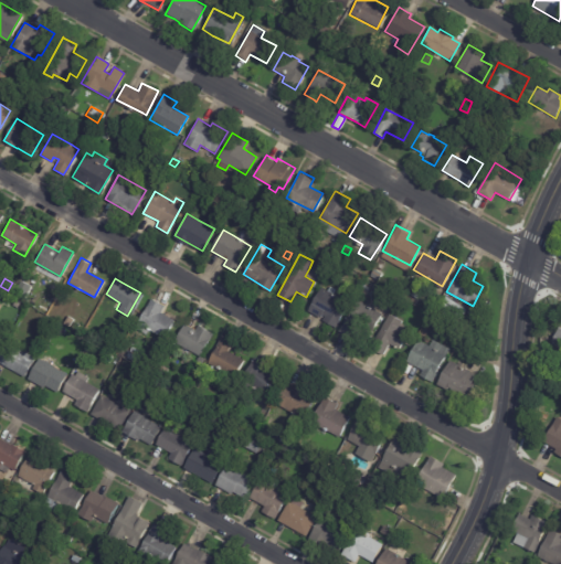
[(368,291),(367,295),(359,291),(362,284),(370,287),(368,291)]
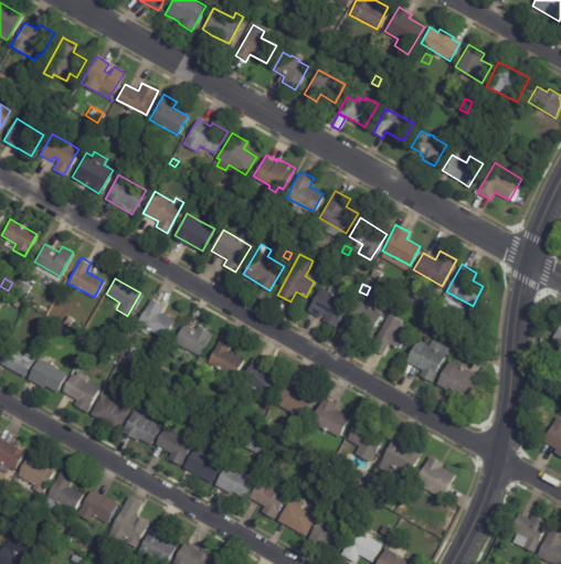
[(327,289),(349,301),(336,326),(323,318),(324,317),(309,310),(321,287),(327,289)]
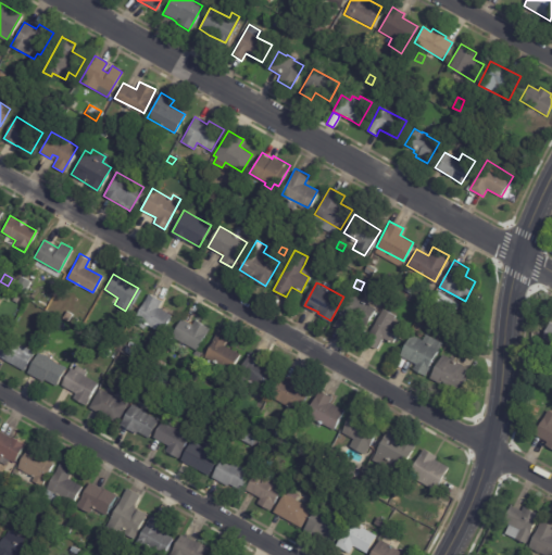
[(402,290),(406,284),(413,287),(409,293),(402,290)]
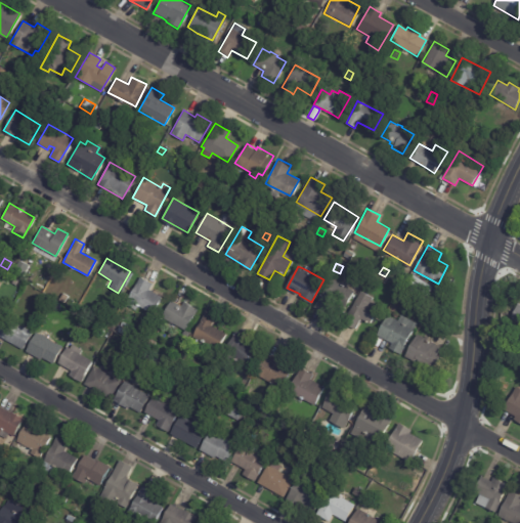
[(140,275),(152,281),(148,289),(161,295),(152,313),(136,305),(134,309),(124,304),(139,274),(140,275)]
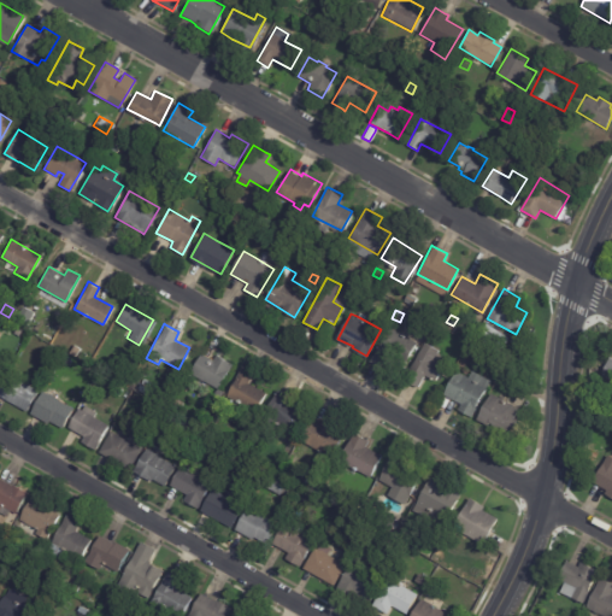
[(492,326),(508,336),(501,348),(480,334),(487,323),(492,326)]
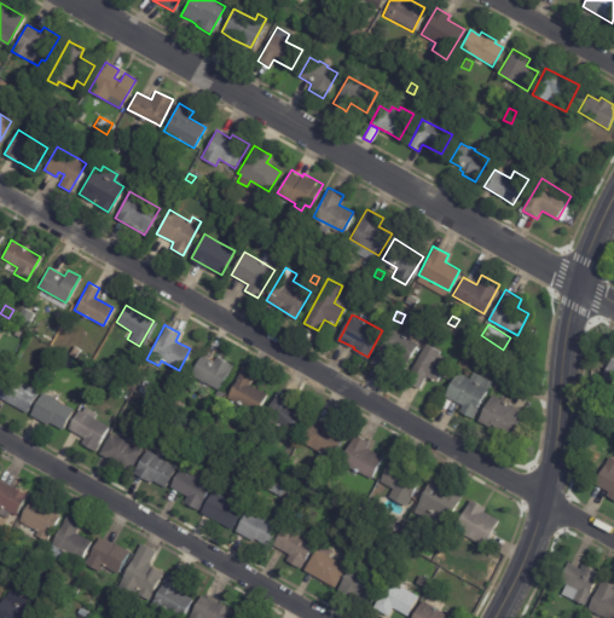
[(399,331),(417,342),(406,361),(394,353),(386,369),(371,362),(391,327),(399,331)]
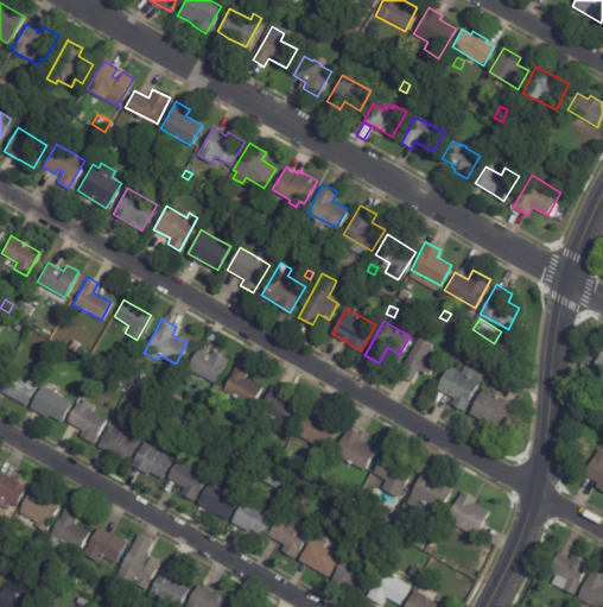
[(431,354),(438,358),(429,375),(418,370),(411,381),(398,374),(418,337),(432,345),(429,353),(431,354)]
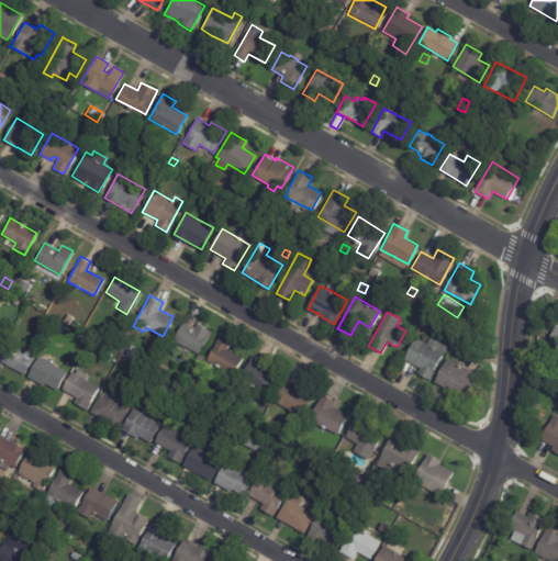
[(62,322),(65,315),(70,317),(67,324),(62,322)]
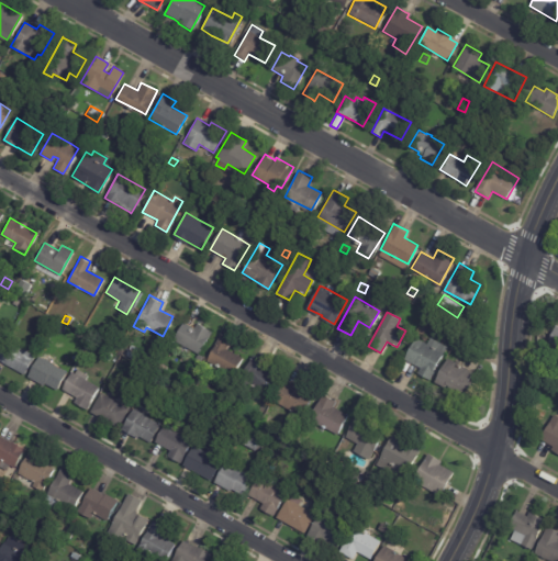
[(197,322),(211,331),(199,354),(173,339),(183,321),(193,327),(197,322)]
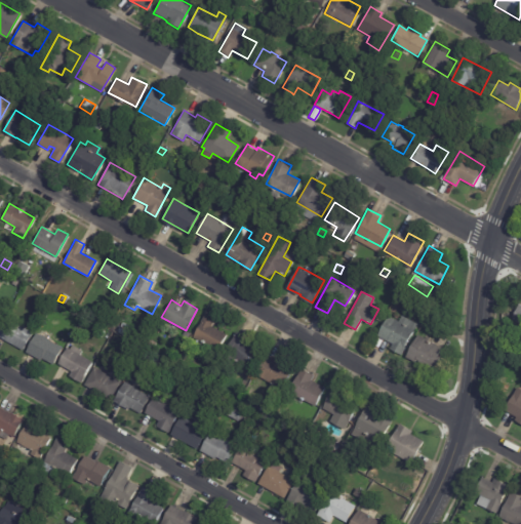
[(516,305),(520,307),(520,335),(518,334),(520,326),(506,320),(513,304),(516,305)]
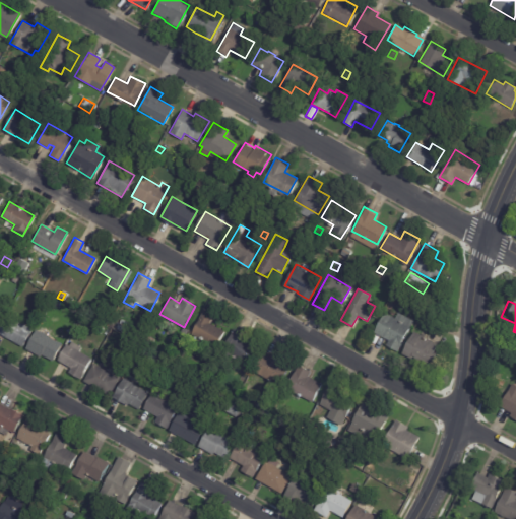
[(70,316),(65,313),(67,308),(73,311),(70,316)]
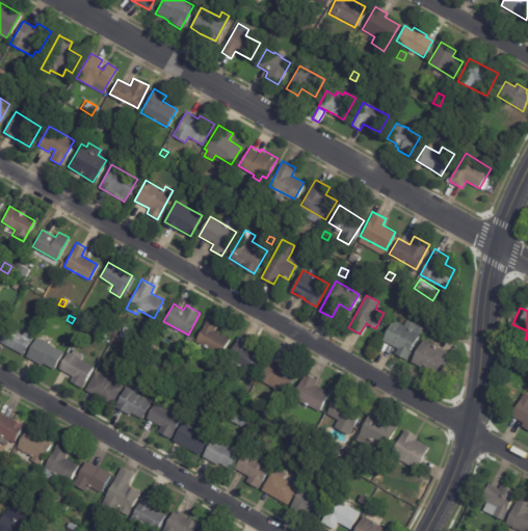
[(127,317),(133,320),(130,326),(124,322),(127,317)]
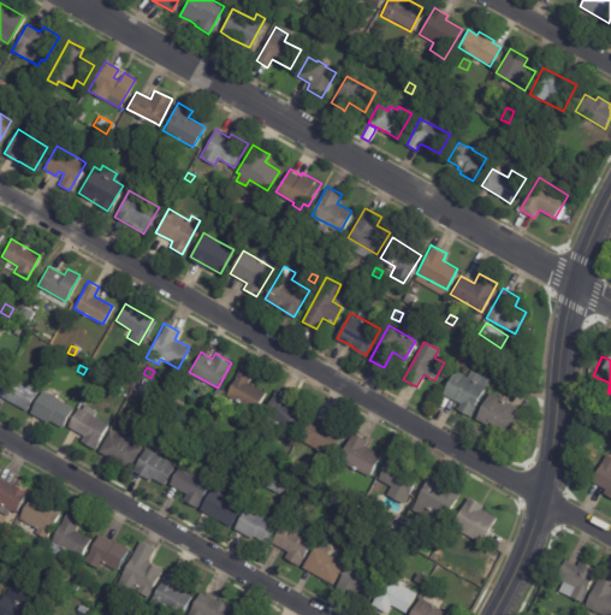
[(243,367),(251,372),(247,380),(265,391),(254,411),(225,395),(241,367),(243,367)]
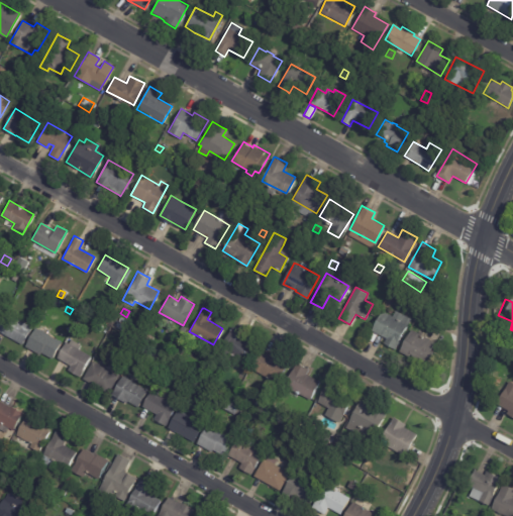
[(410,319),(394,349),(383,343),(386,338),(372,331),(382,311),(392,316),(395,311),(410,319)]
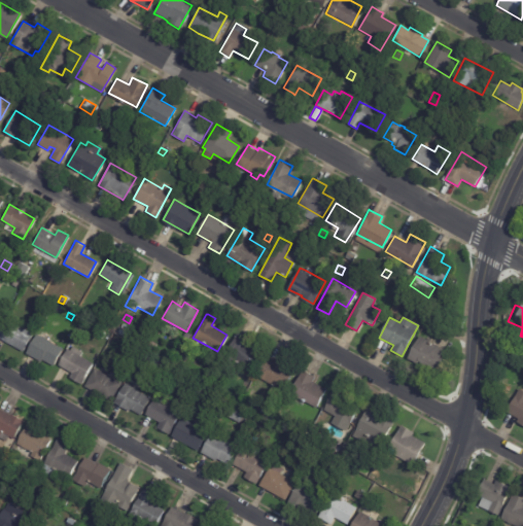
[(32,332),(22,350),(0,338),(0,329),(6,318),(32,332)]
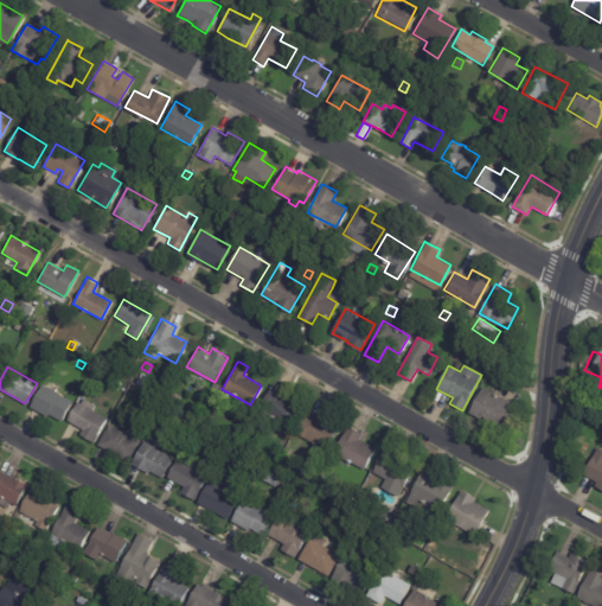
[(139,371),(147,376),(140,388),(133,383),(139,371)]
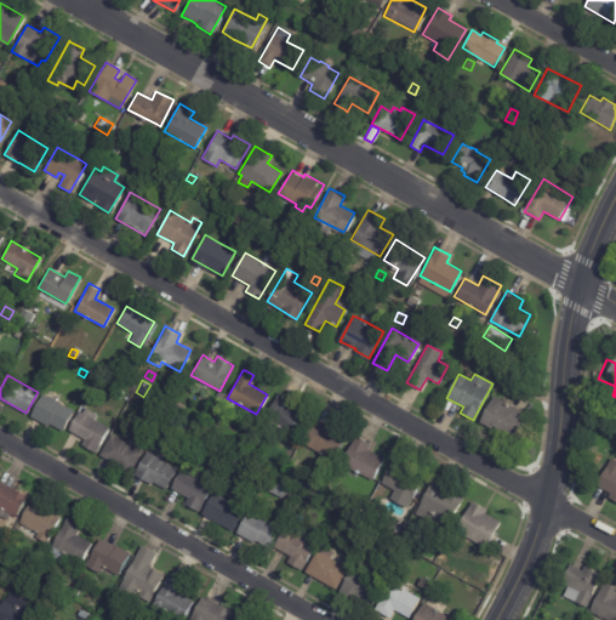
[(416,388),(418,390),(411,400),(405,397),(412,386),(416,388)]
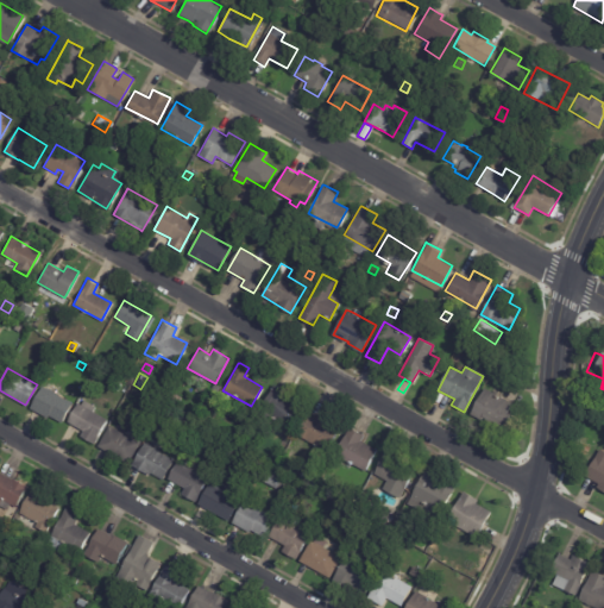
[(275,383),(293,393),(290,397),(302,403),(289,428),(259,412),(275,383)]
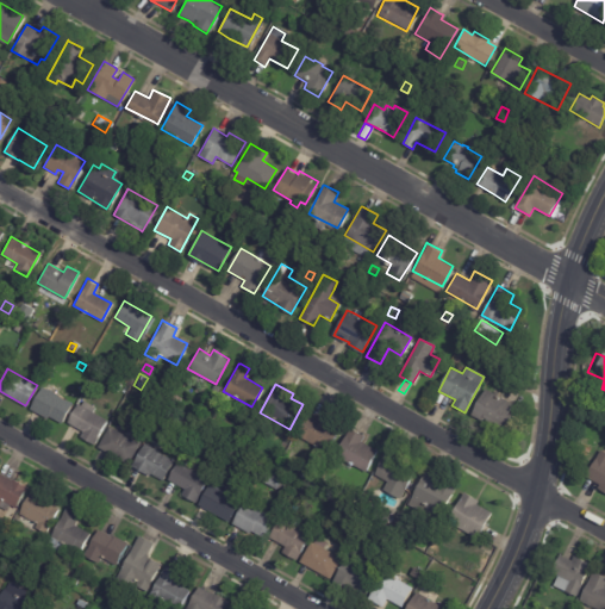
[(44,416),(30,408),(42,385),(47,387),(57,393),(56,393),(72,403),(61,422),(49,415),(47,418),(44,416)]
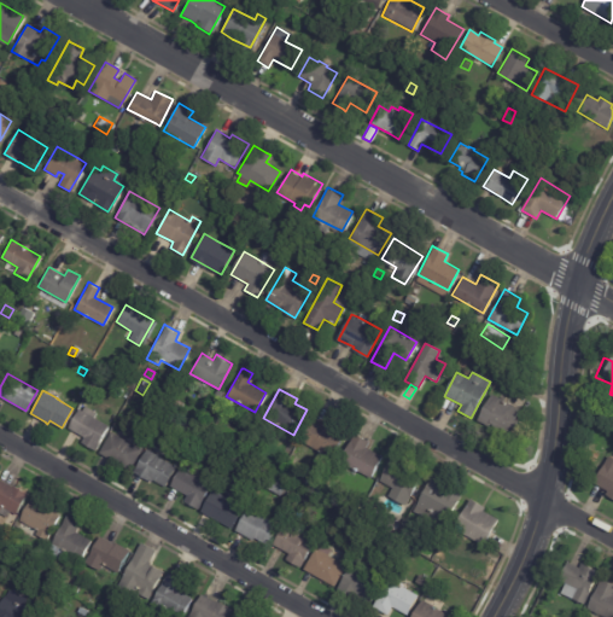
[(507,401),(520,409),(515,417),(520,419),(508,440),(491,429),(494,424),(491,423),(488,428),(476,420),(491,393),(507,401)]
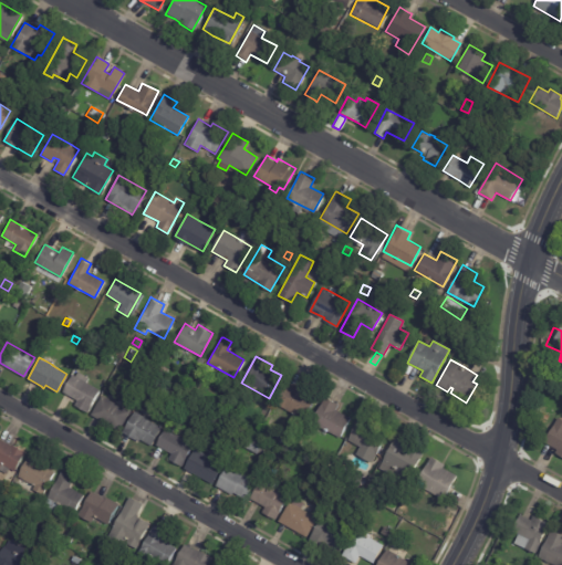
[(99,389),(86,411),(73,405),(76,400),(61,391),(71,375),(74,376),(76,372),(87,377),(85,382),(99,389)]
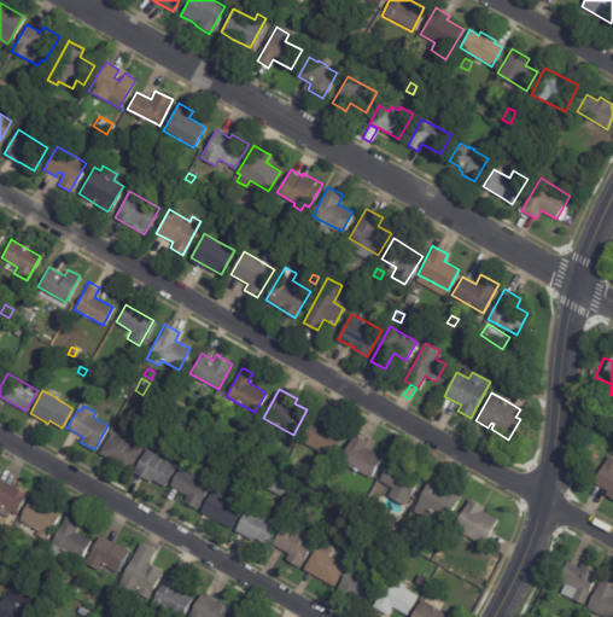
[(315,418),(330,426),(333,420),(346,428),(331,458),(301,441),(314,417),(315,418)]
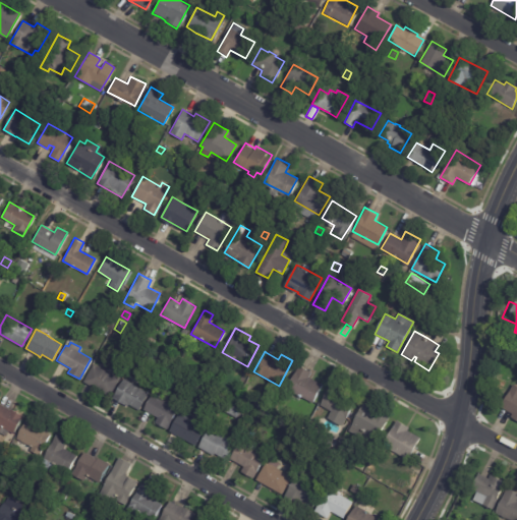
[(96,388),(82,381),(93,363),(118,378),(109,396),(96,388)]
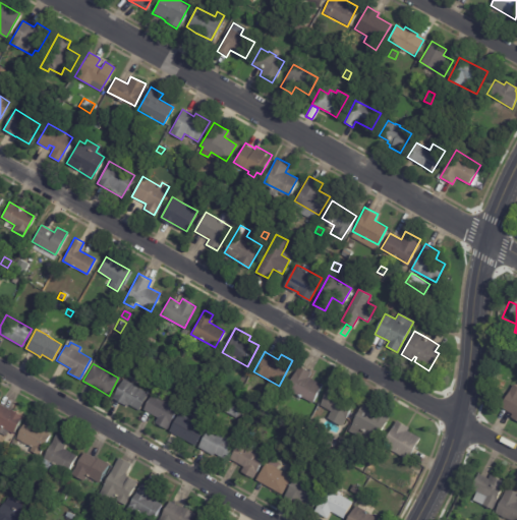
[(300,364),(311,370),(308,377),(323,384),(312,402),(286,389),(299,364),(300,364)]
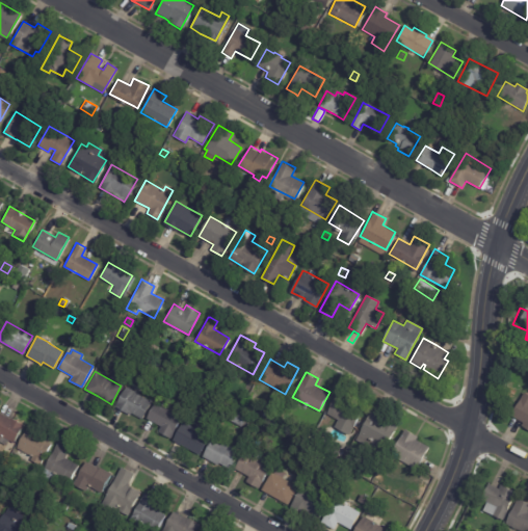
[(203,375),(209,377),(206,386),(200,383),(203,375)]
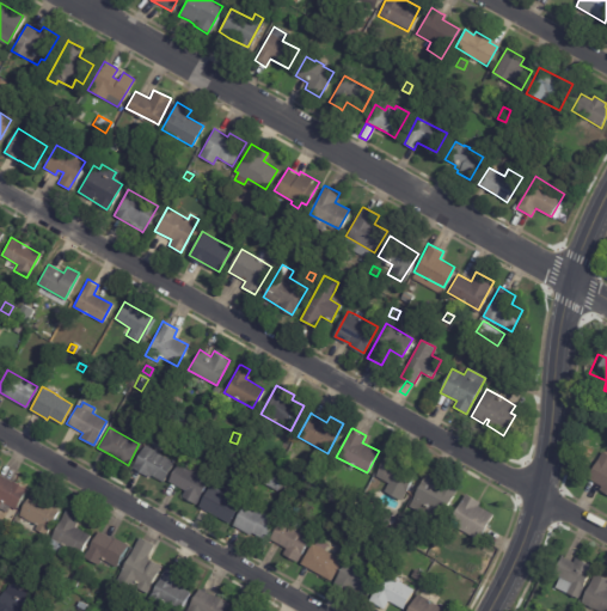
[(147,445),(158,452),(158,453),(173,462),(163,482),(151,475),(149,476),(132,466),(145,444),(147,445)]
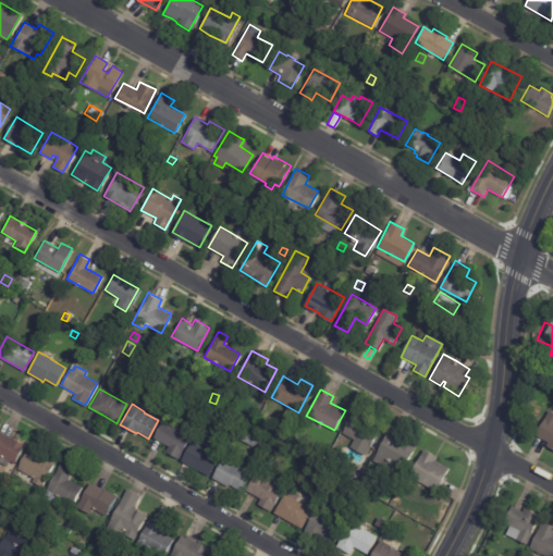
[(356,409),(369,417),(368,418),(381,425),(369,447),(342,432),(355,409),(356,409)]
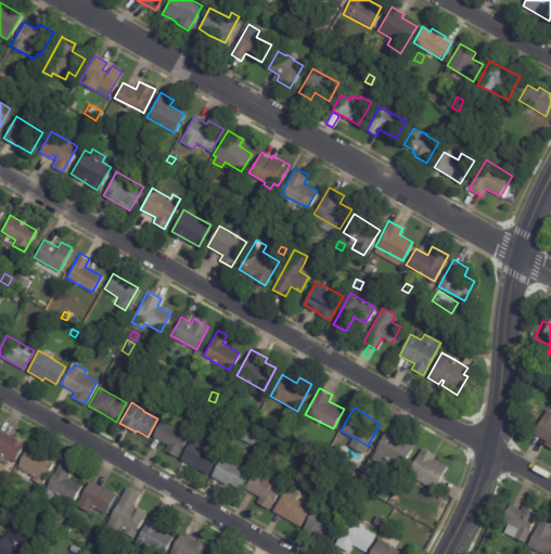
[(550,451),(538,443),(540,440),(527,434),(540,408),(550,413),(550,451)]
